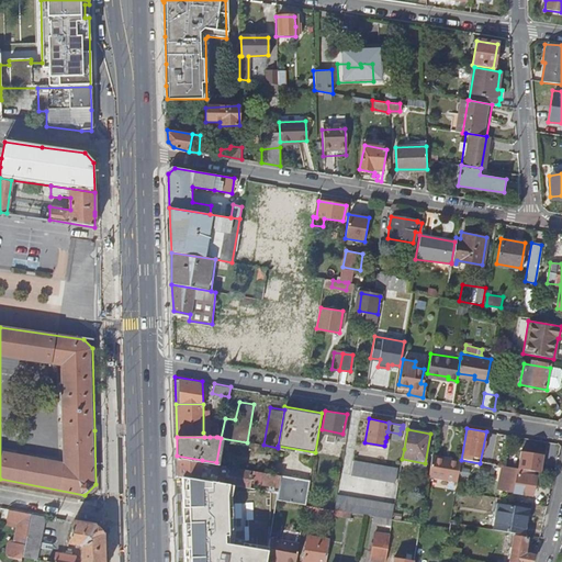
[(518,470),(541,473),(543,457),(521,452),(518,470)]
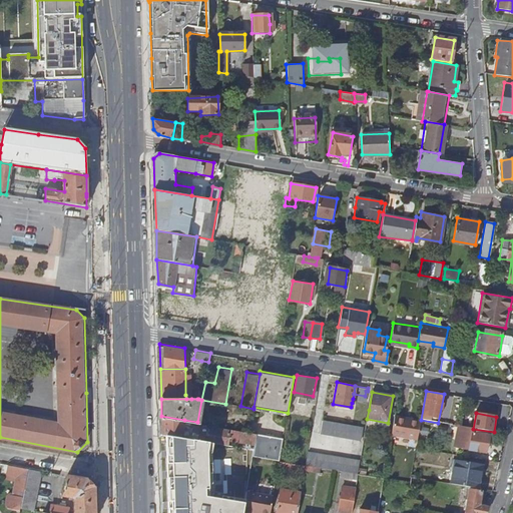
[(181,436),(182,429),(184,420),(161,416),(162,432),(168,433),(181,436)]
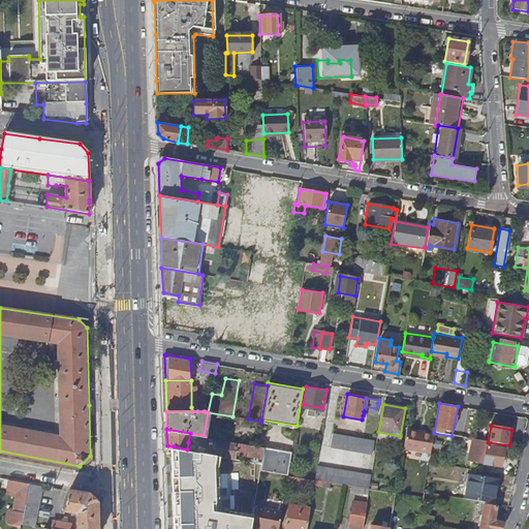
[(404,448),(408,449),(431,454),(434,434),(407,429),(404,448)]
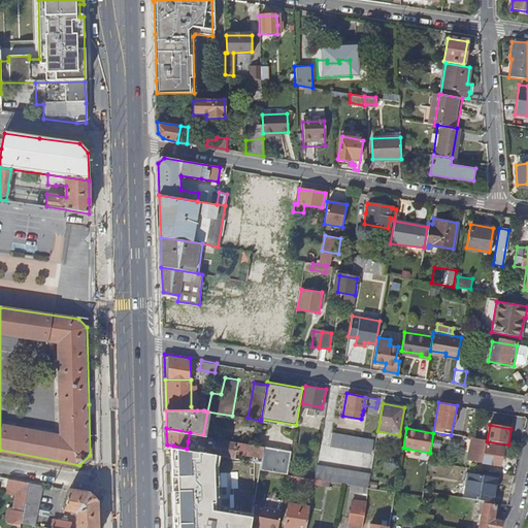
[(373,439),(332,431),(329,446),(370,454),(373,439)]
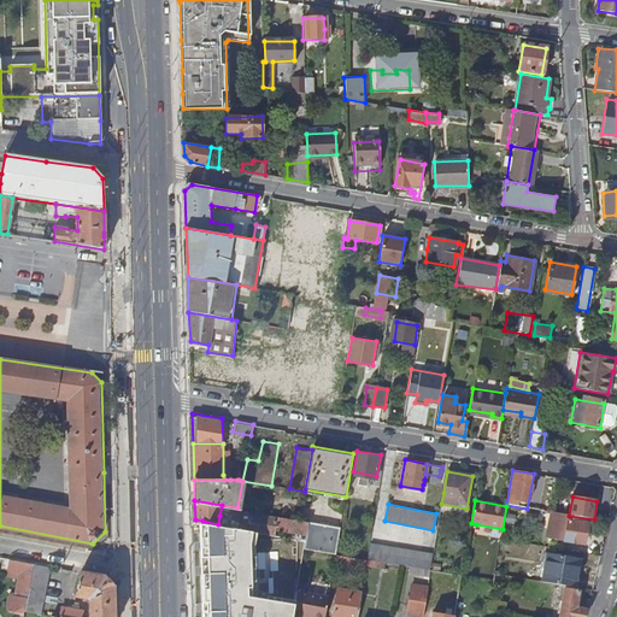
[(470,510),(466,509),(441,504),(441,510),(469,516),(470,510)]
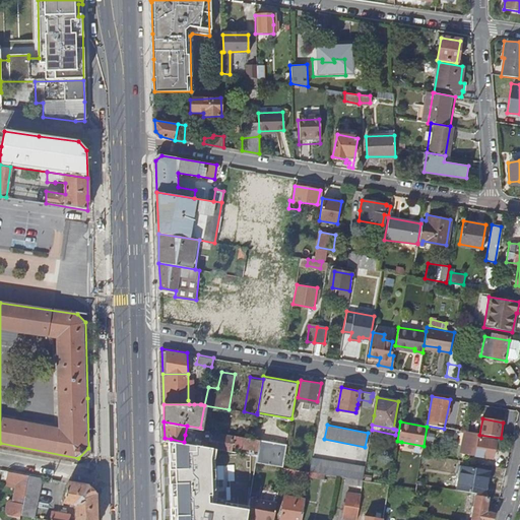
[(187,426),(185,435),(188,436),(190,430),(205,433),(205,429),(200,428),(187,426)]
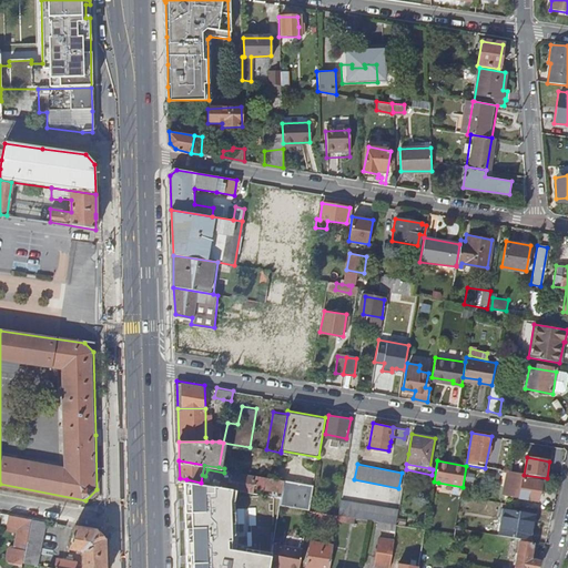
[(201,483),(209,484),(226,487),(230,469),(224,468),(224,473),(208,469),(205,476),(202,475),(201,483)]
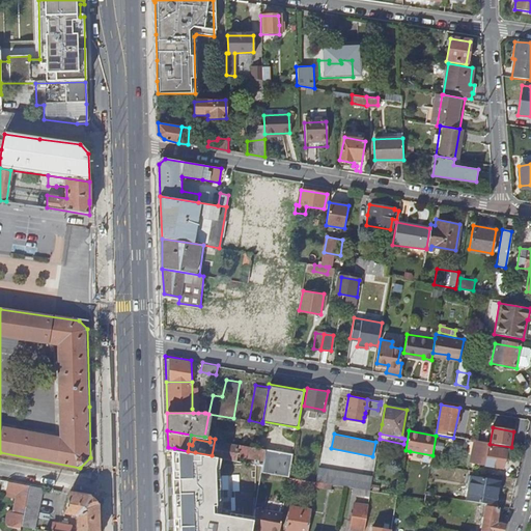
[(218,456),(238,459),(240,444),(215,439),(212,455),(218,456)]
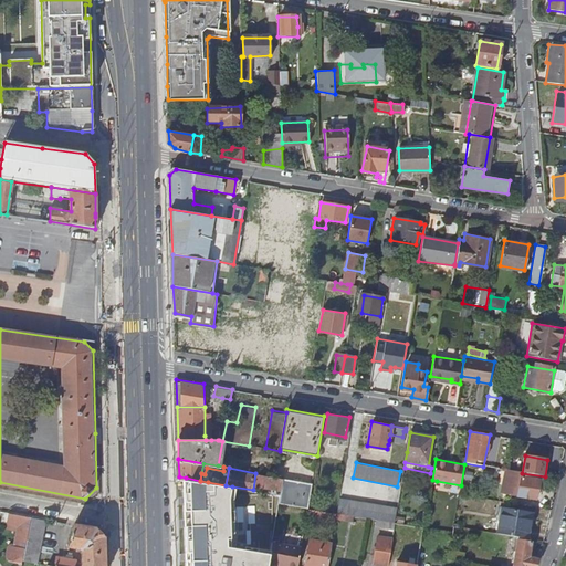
[(534,500),(537,480),(538,477),(522,473),(506,471),(502,495),(534,500)]
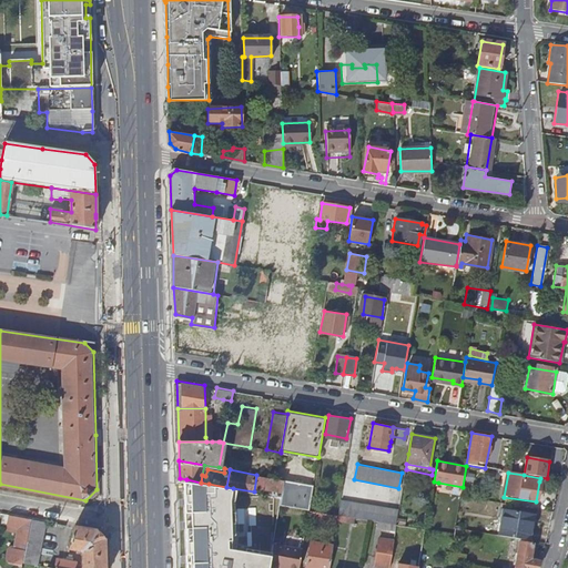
[(285,480),(276,478),(269,477),(266,486),(284,488),(285,480)]
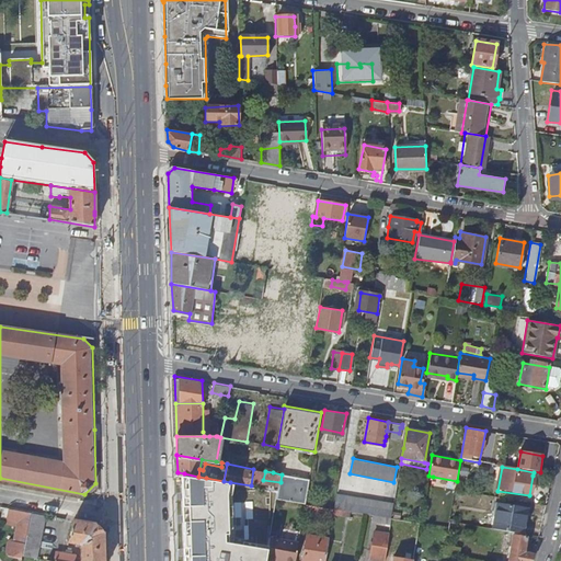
[(198,477),(184,473),(185,560),(266,560),(270,545),(247,540),(248,538),(250,538),(250,517),(254,517),(253,500),(229,501),(228,493),(230,482),(224,481),(206,478),(198,477)]
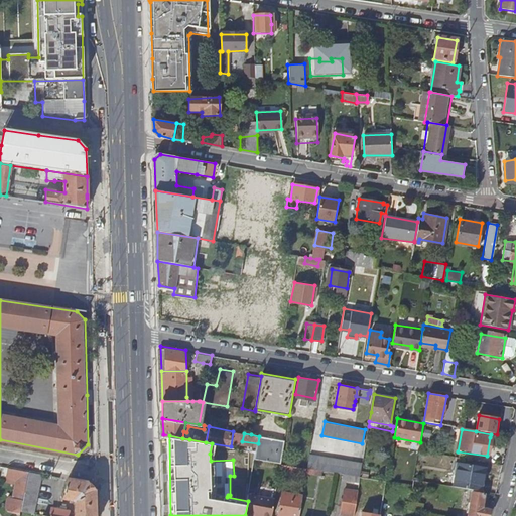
[(255,458),(281,463),(285,440),(259,436),(258,443),(256,452),(255,458)]
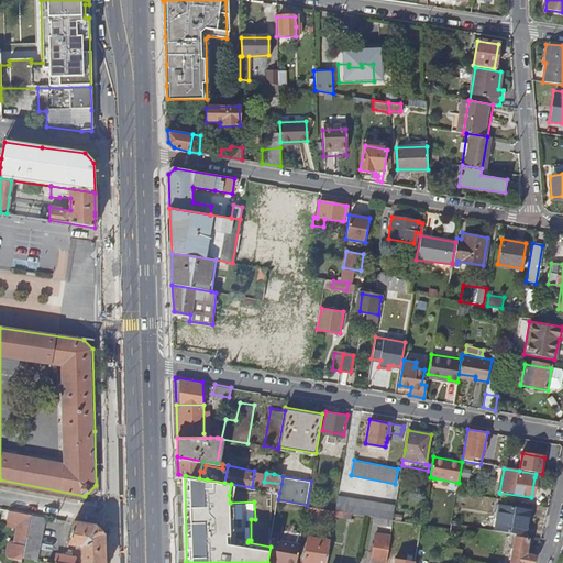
[(457,490),(459,483),(434,478),(433,485),(457,490)]
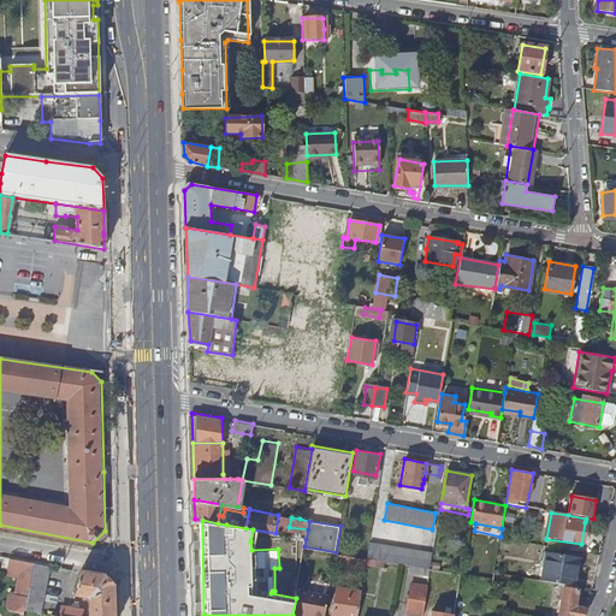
[(338,552),(347,555),(349,543),(341,540),(338,552)]
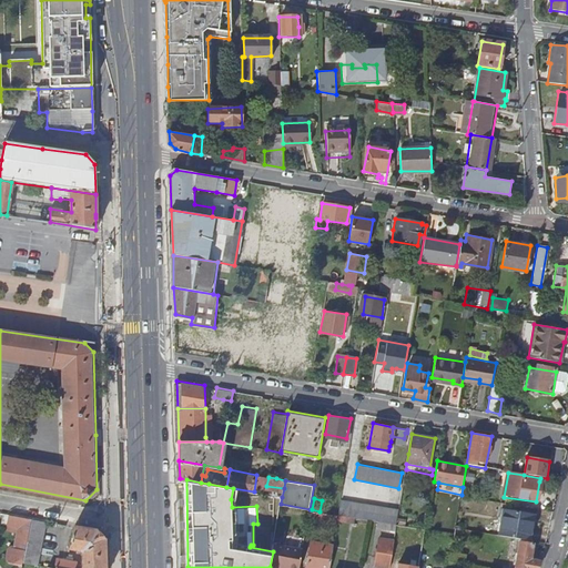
[(338,515),(396,525),(398,510),(341,499),(338,515)]
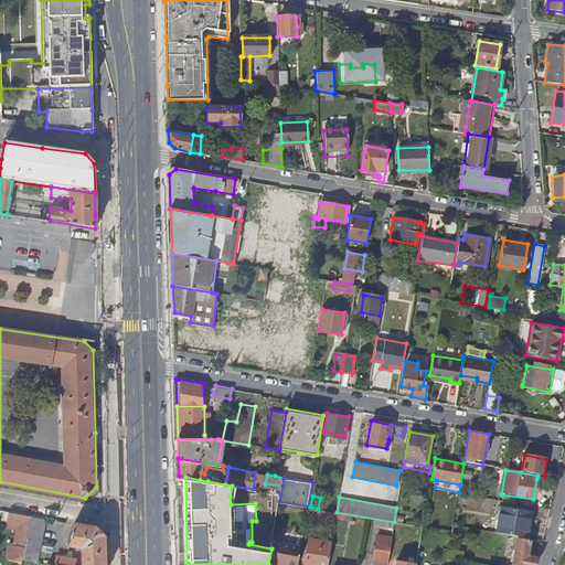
[(497,533),(498,533),(503,534),(507,534),(518,536),(526,539),(531,513),(501,507),(497,533)]
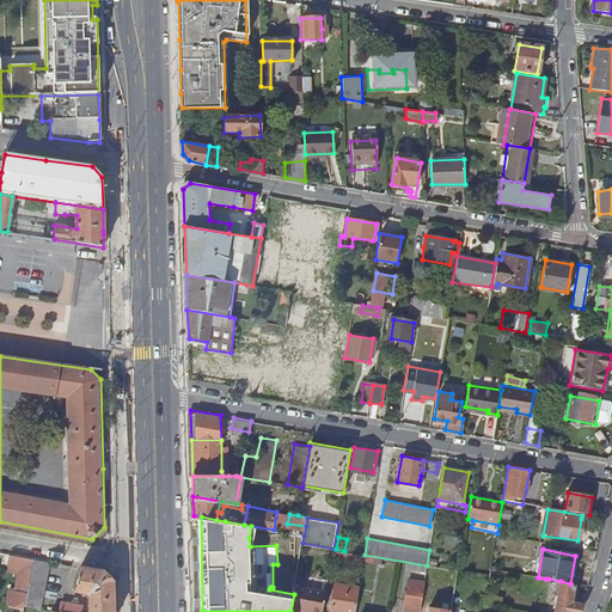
[(34,561),(10,556),(8,568),(19,570),(17,591),(14,591),(11,593),(8,601),(10,605),(13,609),(25,611),(25,609),(26,600),(34,561)]
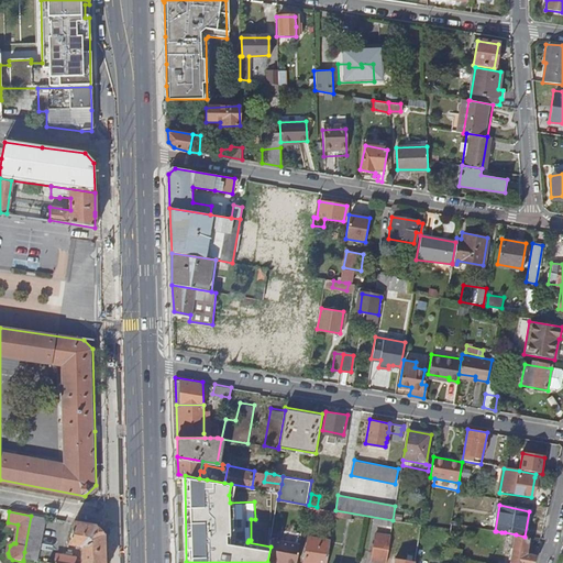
[(45,519),(31,516),(24,552),(23,560),(37,562),(45,519)]
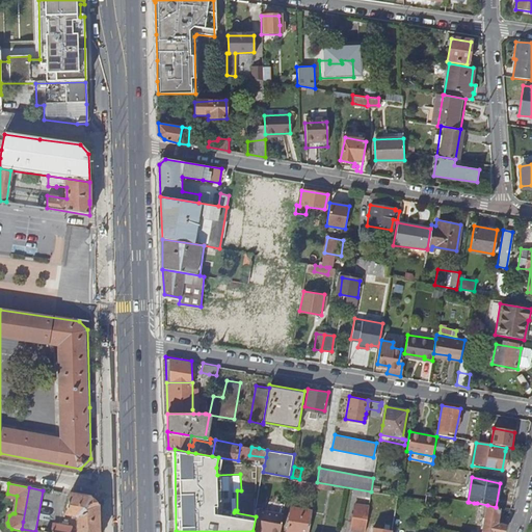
[(426,495),(423,512),(432,513),(435,496),(426,495)]
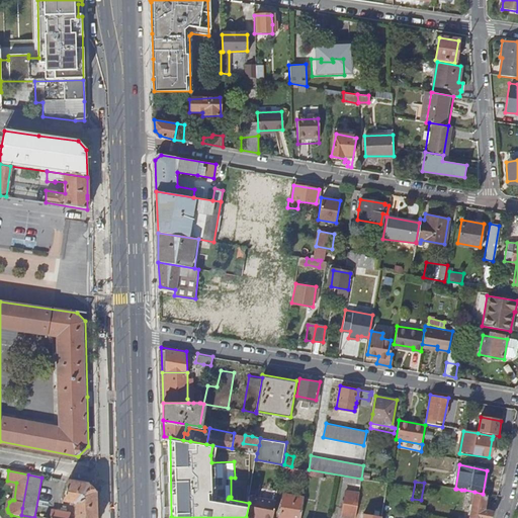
[(89,486),(69,483),(65,503),(77,505),(76,517),(69,517),(70,515),(50,511),(48,517),(96,517),(96,495),(89,486)]
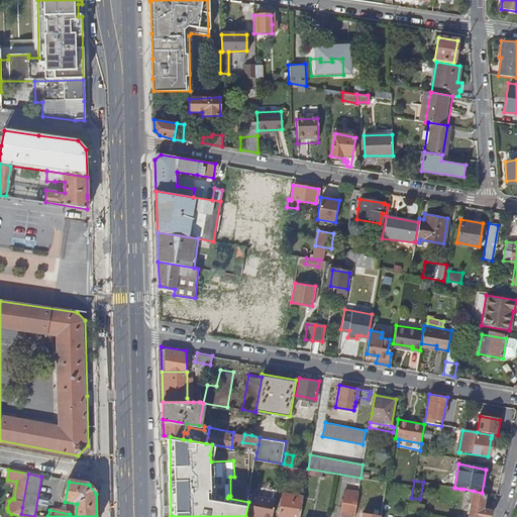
[(283,516),(299,516),(303,496),(283,492),(279,516),(283,516)]
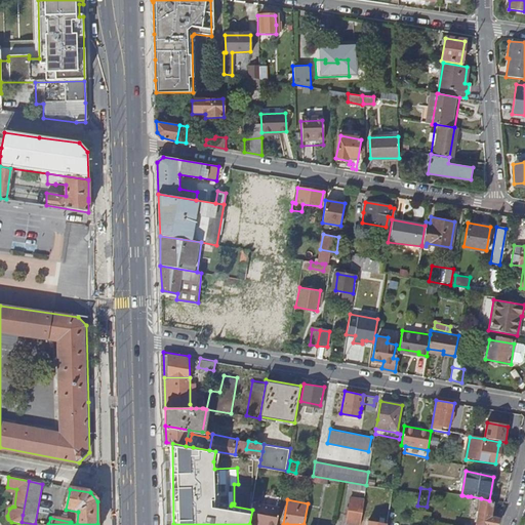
[(478,524),(489,524),(491,517),(493,502),(481,500),(478,524)]
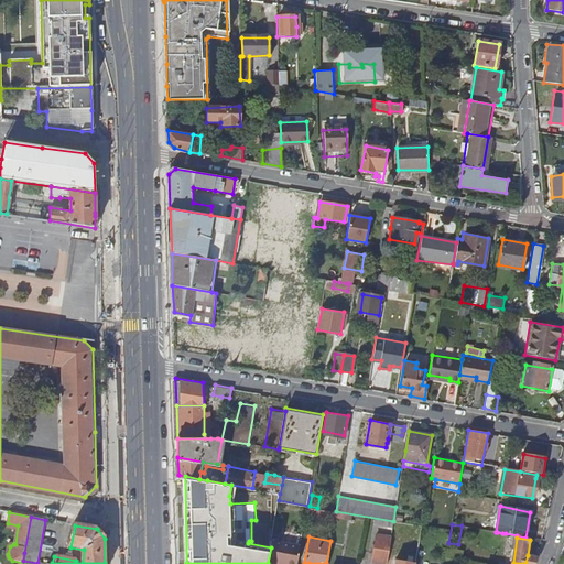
[(272,539),(269,560),(294,563),(296,563),(301,544),(272,539)]
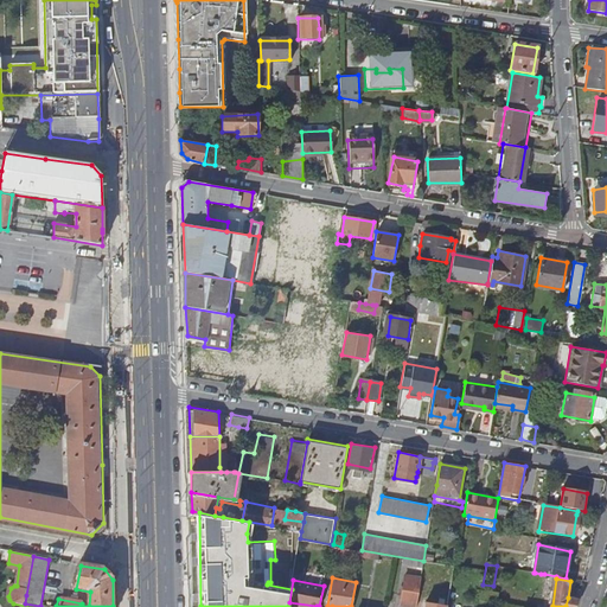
[(415,604),(419,585),(415,583),(404,582),(401,601),(415,604)]
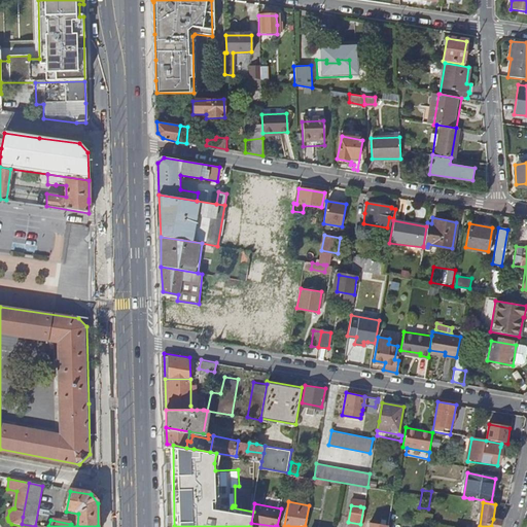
[(417,522),(430,524),(432,516),(418,514),(417,522)]
